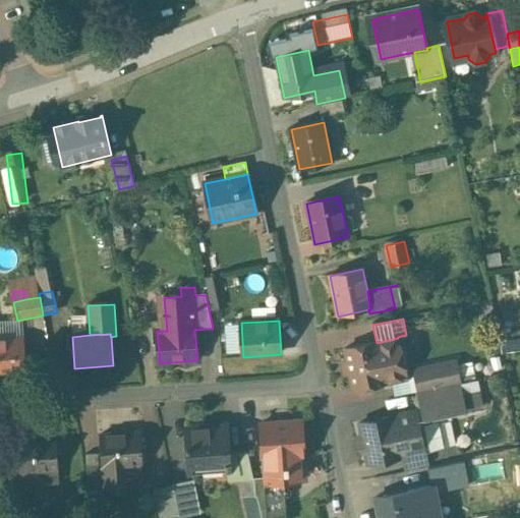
[(377,343),(345,350),(347,361),(343,362),(346,375),(350,373),(353,391),(392,382),(406,379),(398,338),(377,343)]
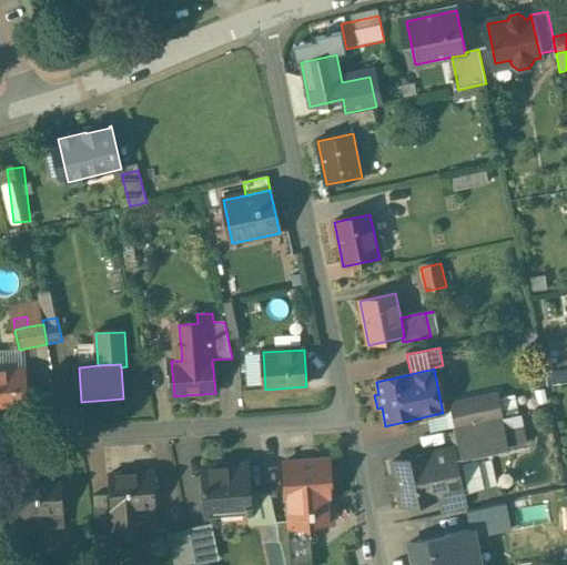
[(23,371),(0,372),(0,406),(27,405),(23,371)]
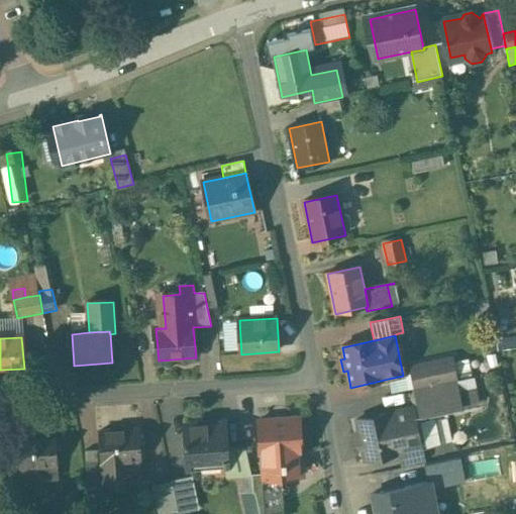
[(452,360),(437,363),(442,384),(456,381),(452,360)]
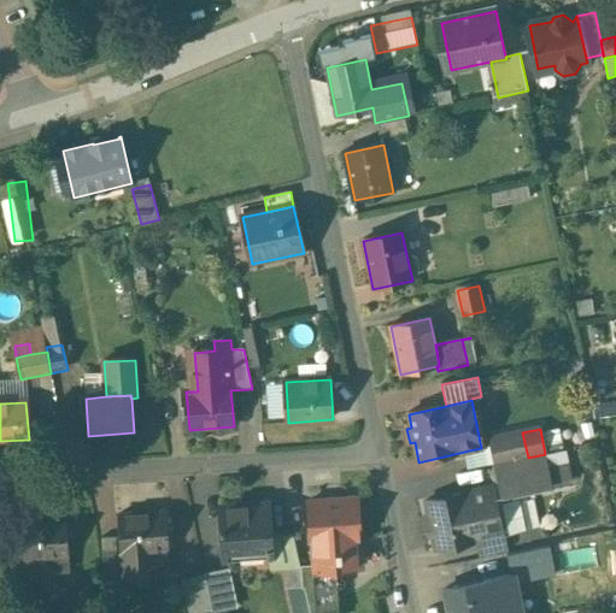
[(522,432),(491,440),(493,446),(497,464),(528,458),(522,432)]
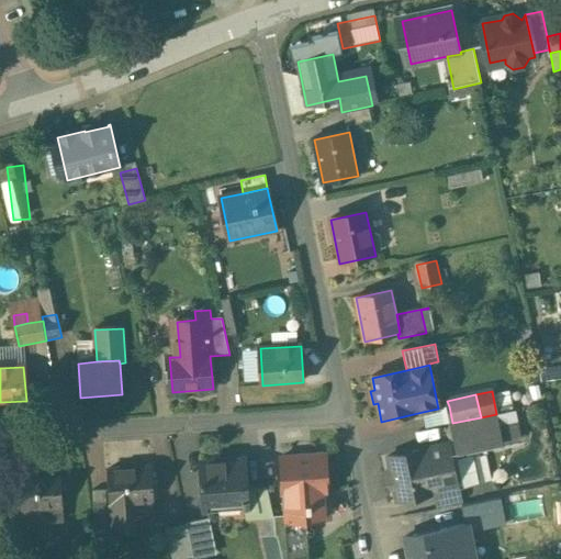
[(438,409),(423,412),(426,428),(428,428),(450,424),(452,423),(449,406),(438,409)]
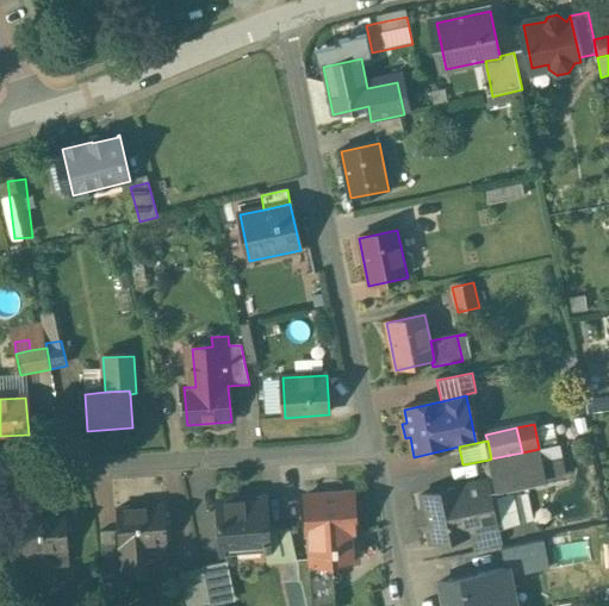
[(491,458),(489,460),(495,491),(546,480),(546,479),(544,469),(540,449),(491,458)]
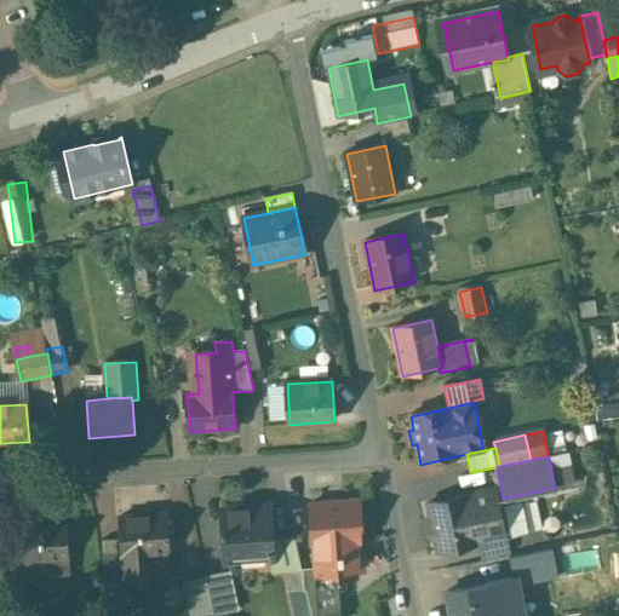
[(573,472),(552,477),(555,487),(575,483),(573,472)]
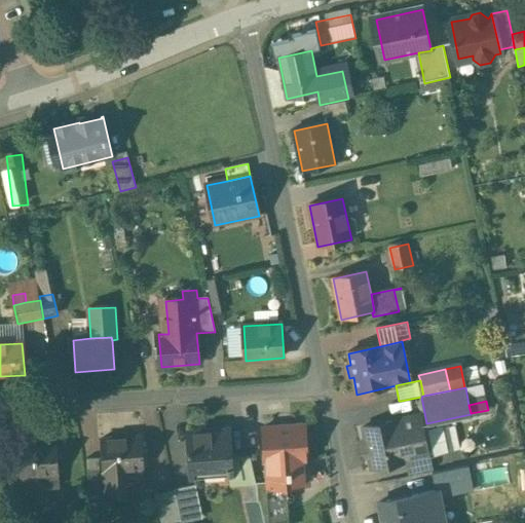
[(420,416),(364,428),(372,469),(428,457),(423,431),(420,416)]
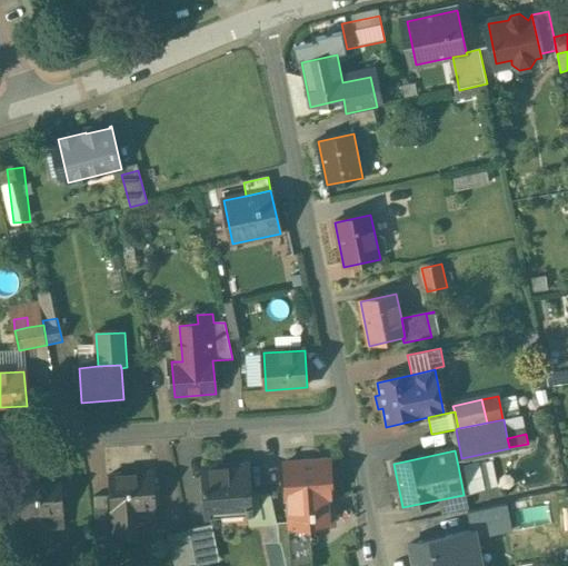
[(330,462),(286,464),(288,500),(289,500),(290,518),(310,517),(309,499),(332,497),(330,462)]
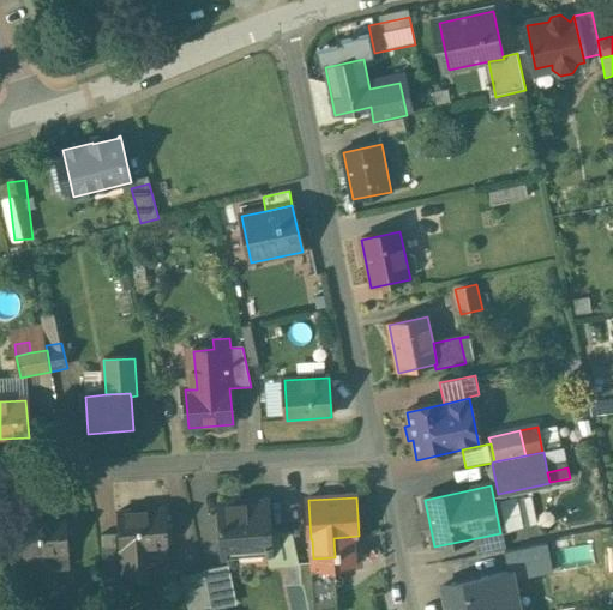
[(517,497),(494,502),(500,533),(523,529),(517,497)]
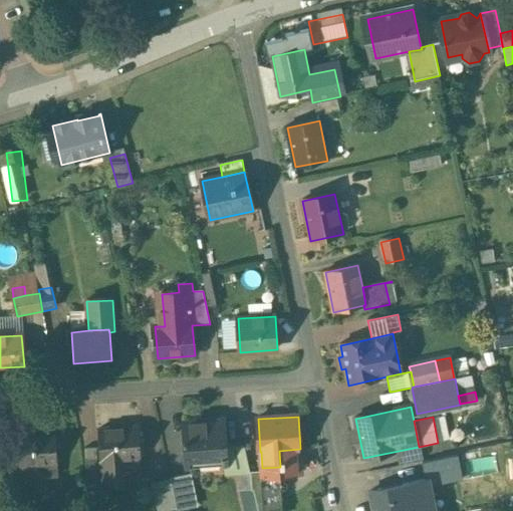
[(224,421),(185,424),(186,439),(185,440),(185,443),(186,443),(187,468),(225,465),(224,459),(222,459),(222,457),(226,457),(226,448),(224,421)]
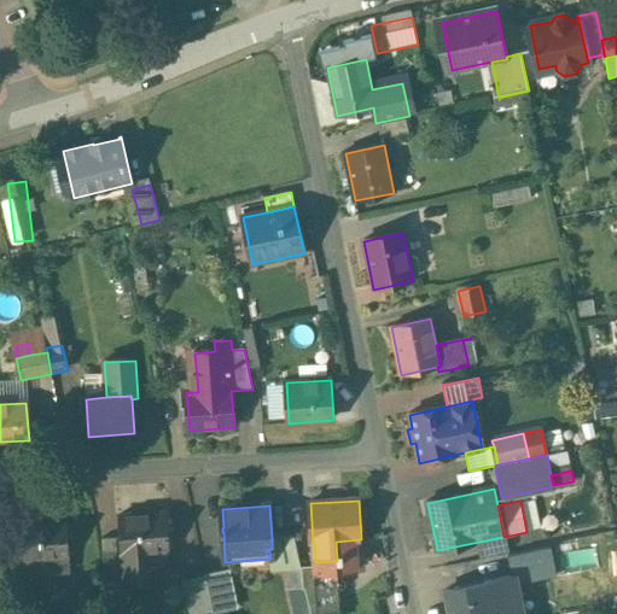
[(166,514),(121,516),(123,555),(144,553),(145,567),(169,566),(166,514)]
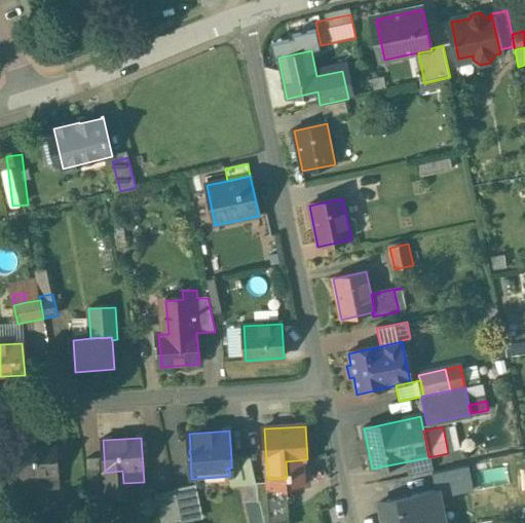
[(57,443),(19,446),(22,486),(39,486),(38,477),(59,476),(57,443)]
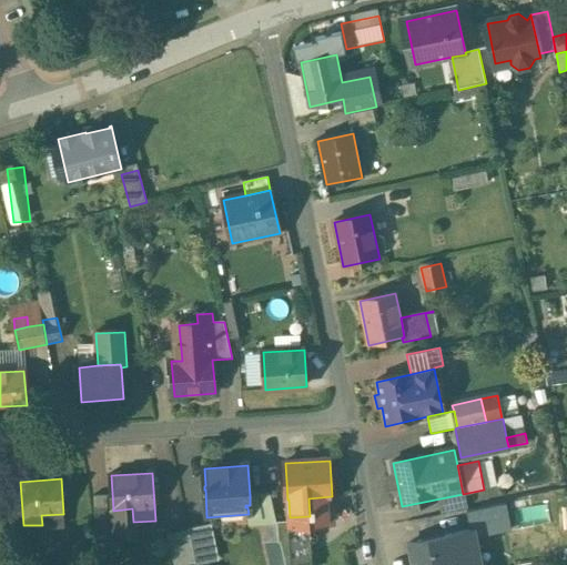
[(271,493),(250,495),(250,505),(245,505),(245,507),(247,507),(249,514),(250,526),(264,525),(264,523),(276,523),(271,493)]
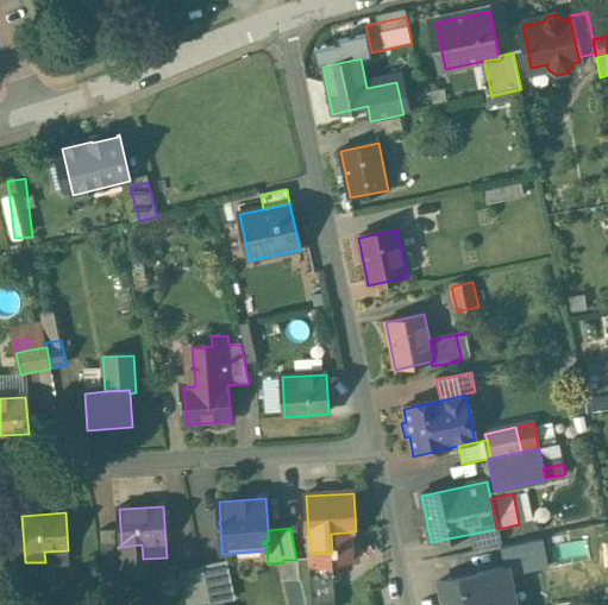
[(116,531),(101,533),(102,559),(117,559),(116,531)]
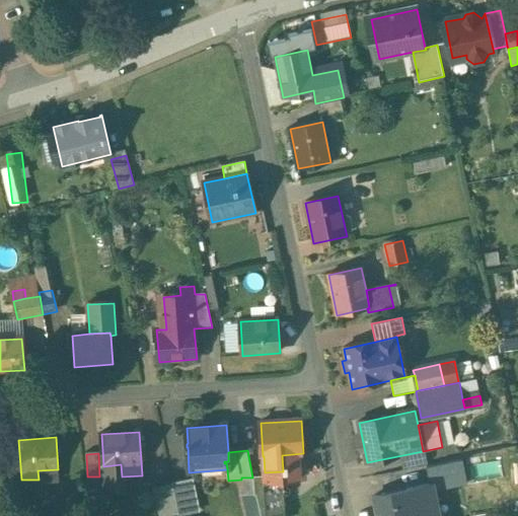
[(303,453),(282,455),(283,471),(265,472),(265,476),(276,475),(277,478),(283,478),(305,476),(303,453)]
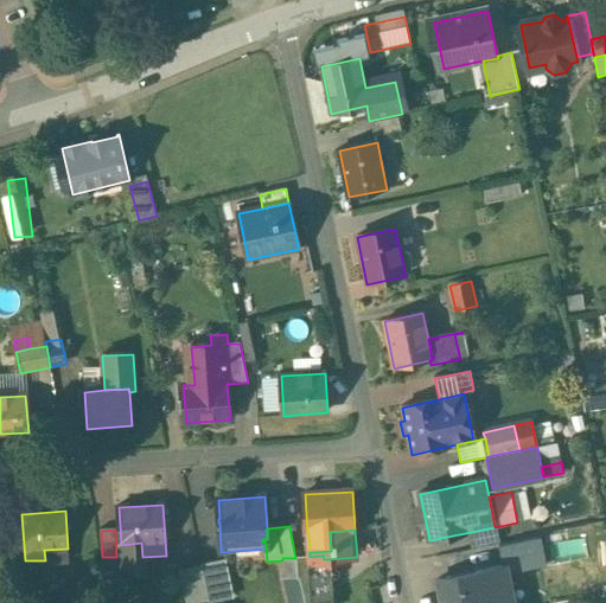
[(511,573),(552,563),(546,536),(504,545),(511,573)]
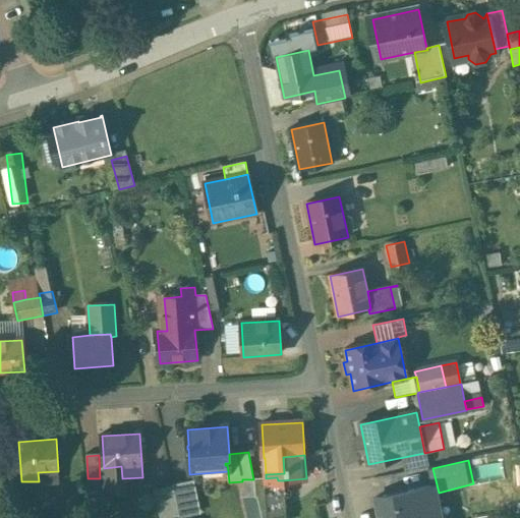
[(58,471),(38,472),(39,481),(39,484),(59,483),(58,471)]
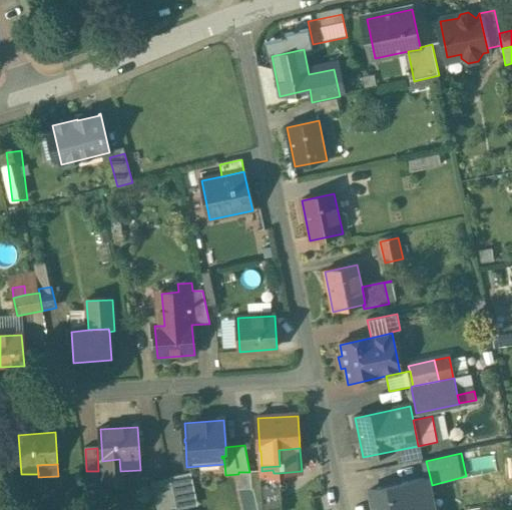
[(262,471),(250,472),(252,489),(253,489),(260,489),(274,488),(274,473),(273,470),(262,471)]
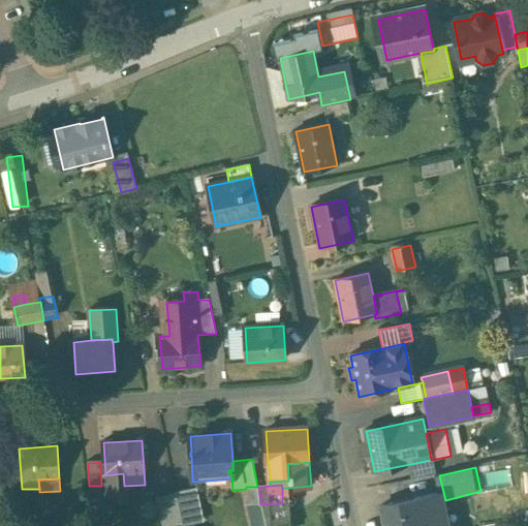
[(257,487),(246,487),(246,489),(247,505),(260,504),(258,487),(257,487)]
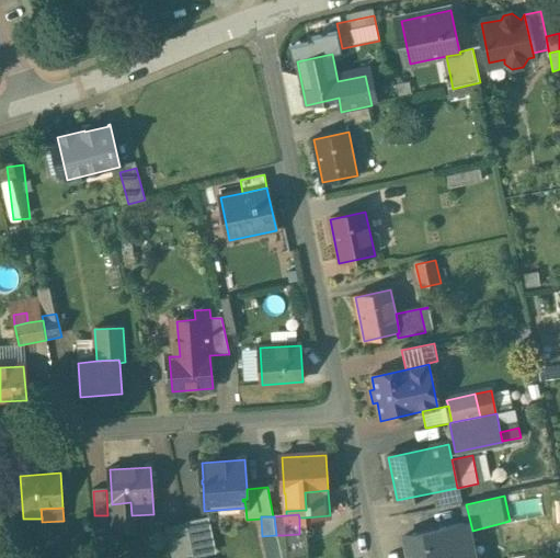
[(300,548),(285,548),(284,535),(277,535),(282,557),(308,557),(306,517),(299,517),(299,534),(300,548)]
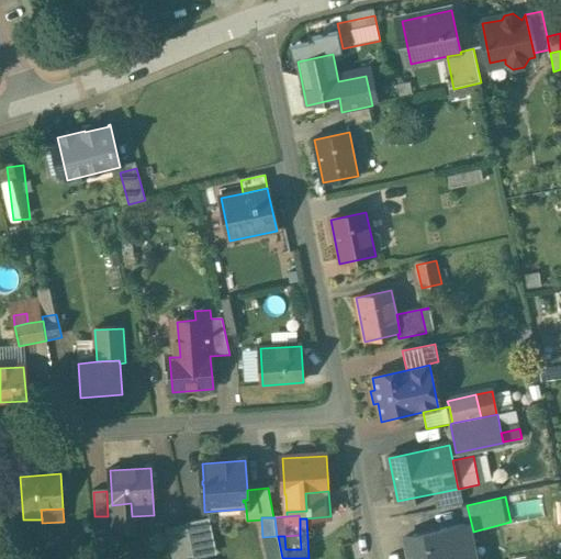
[(204,521),(187,525),(193,558),(198,558),(212,555),(204,521)]
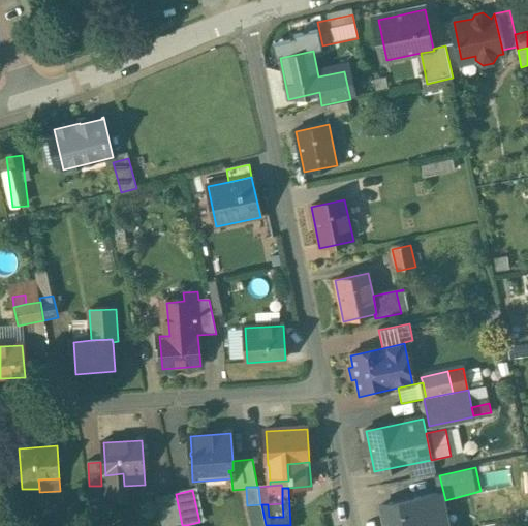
[(21,493),(10,494),(11,515),(22,515),(21,493)]
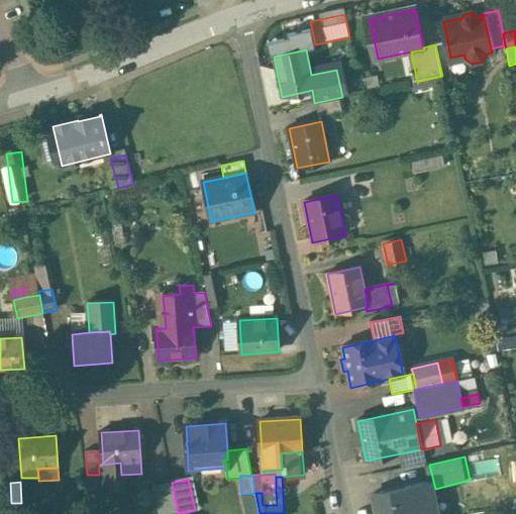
[(406,488),(373,495),(376,513),(411,513),(410,510),(406,488)]
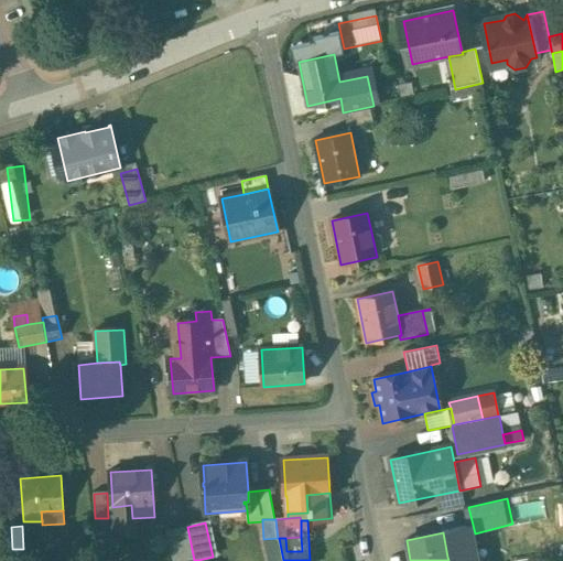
[(301,537),(285,538),(287,551),(302,551),(301,537)]
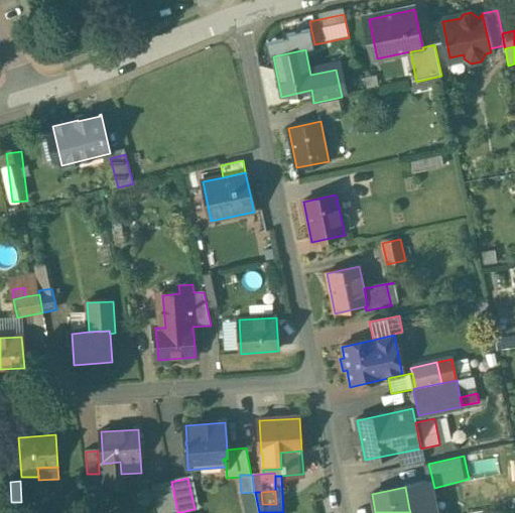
[(432,512),(431,504),(409,509),(410,512),(432,512)]
